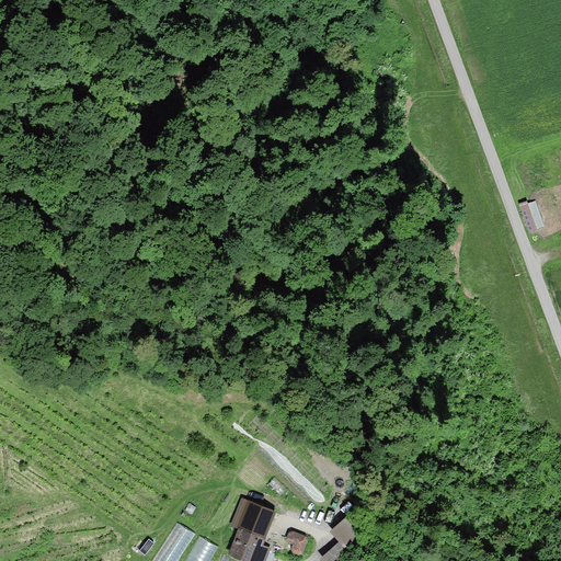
[(271,500),(258,494),(254,504),(267,510),(271,500)]
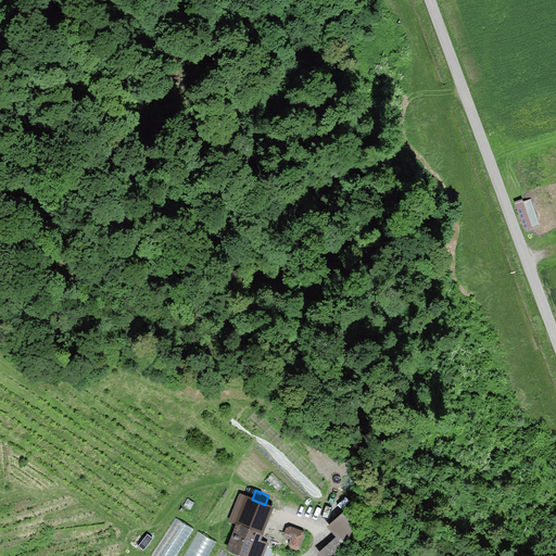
[(262,543),(276,509),(265,505),(252,500),(240,495),(229,521),(238,525),(226,553),(234,555),(264,555),(269,545),(262,543)]
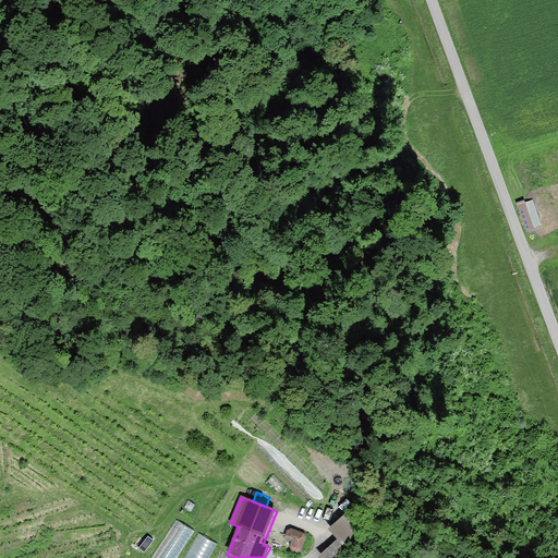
[(347,557),(374,534),(352,510),(328,531),(338,543),(318,557),(347,557)]
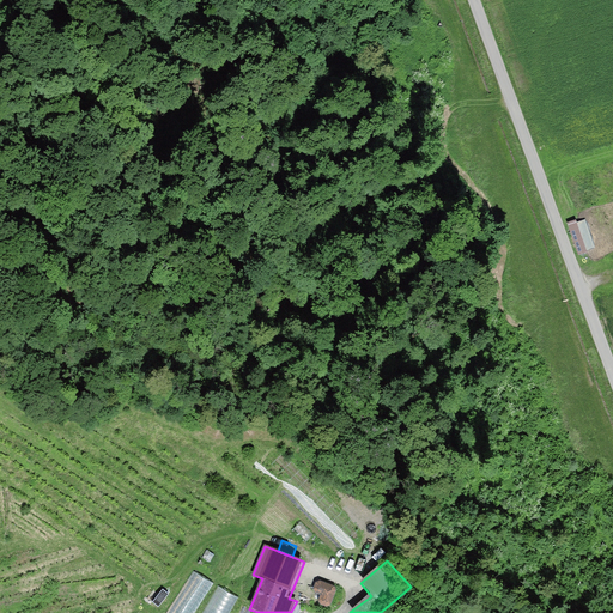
[(194,612),(212,584),(193,572),(168,612),(194,612)]
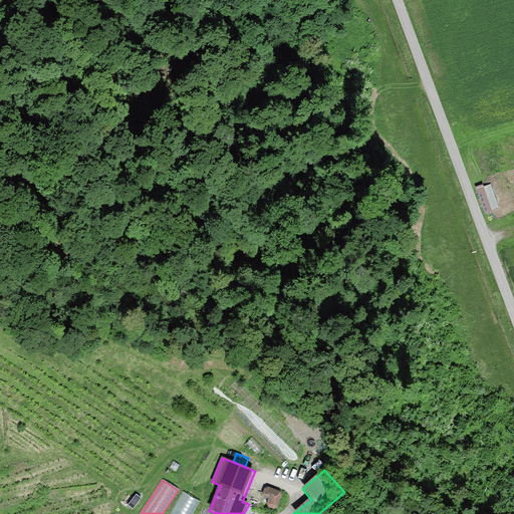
[(268,488),(264,490),(263,495),(264,499),(268,500),(267,505),(269,508),(274,510),(278,509),(282,496),(281,492),(268,488)]
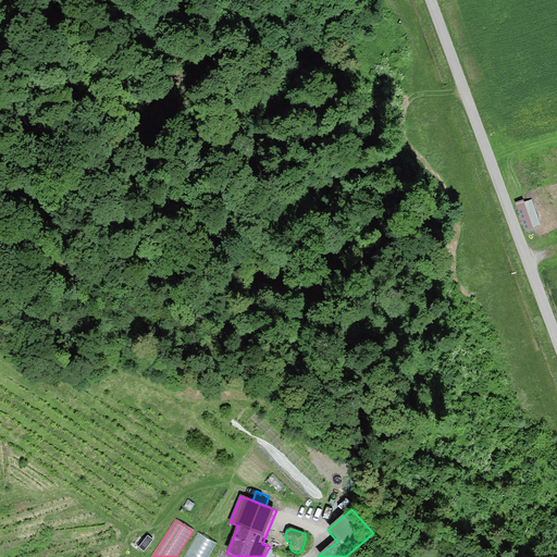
[(209,556),(217,545),(198,534),(184,556),(209,556)]
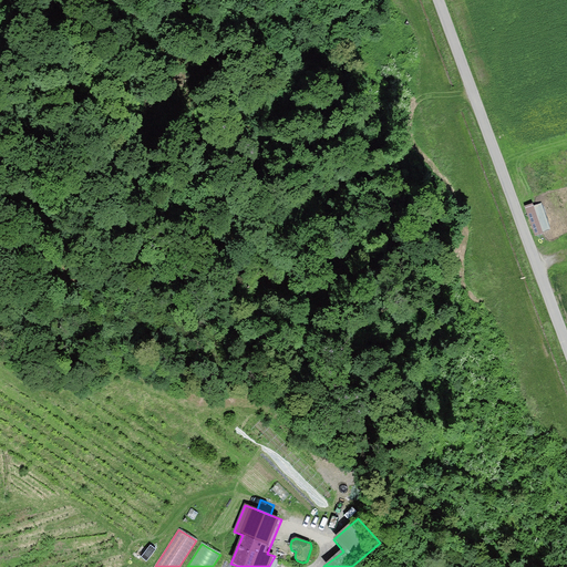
All buildings are outlined.
